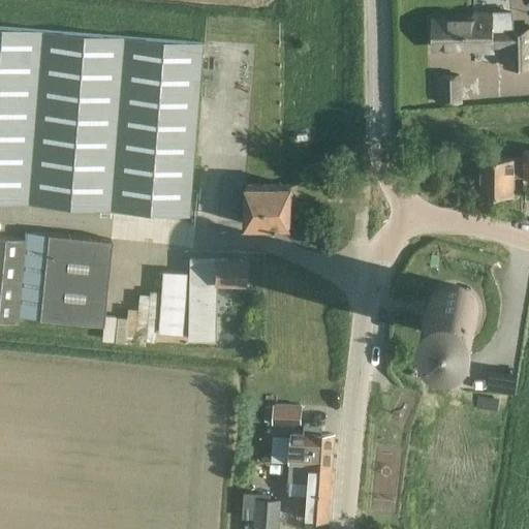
[(460,19),(432,20),(433,48),(473,47),(494,45),(506,45),(506,67),(528,66),(528,29),(514,29),(493,30),(493,13),(474,13),(474,19),(460,19)]
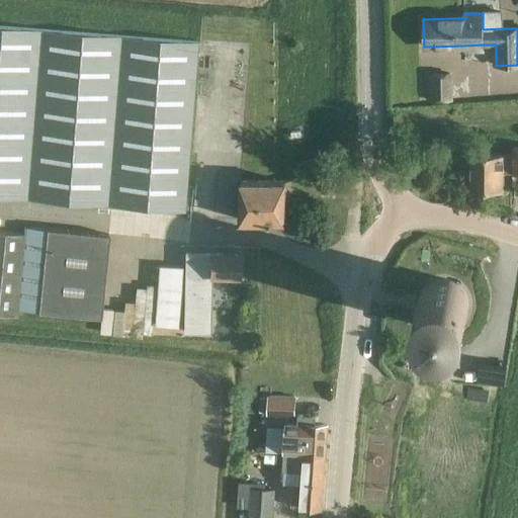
[(198,44),(0,27),(0,197),(185,212),(198,44)]
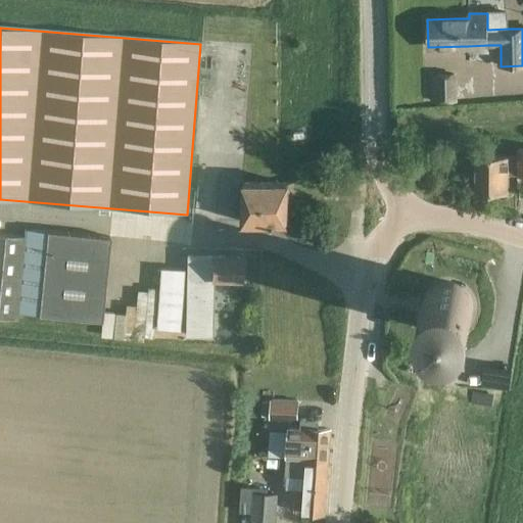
[(456,74),(430,75),(431,101),(457,100),(456,74)]
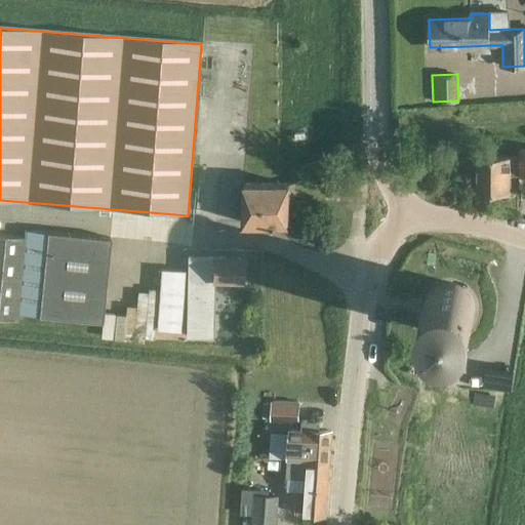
[(478,157),(478,194),(510,194),(511,175),(524,174),(524,149),(520,150),(520,157),(478,157)]
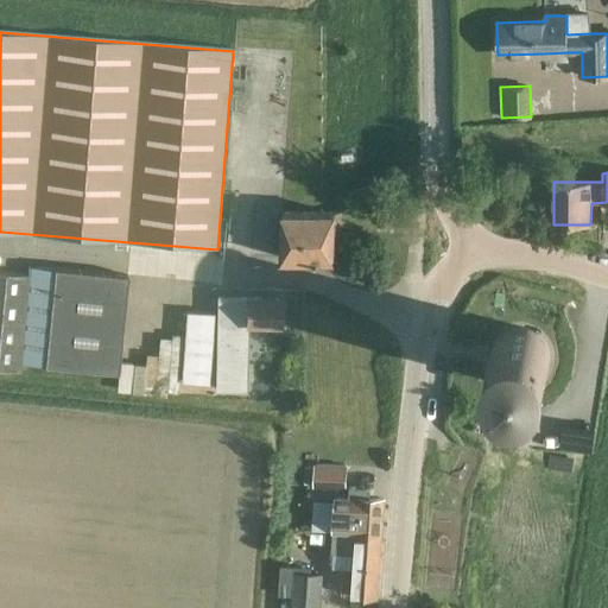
[(283,258),(310,259),(334,259),(335,214),(284,213),(283,258)]
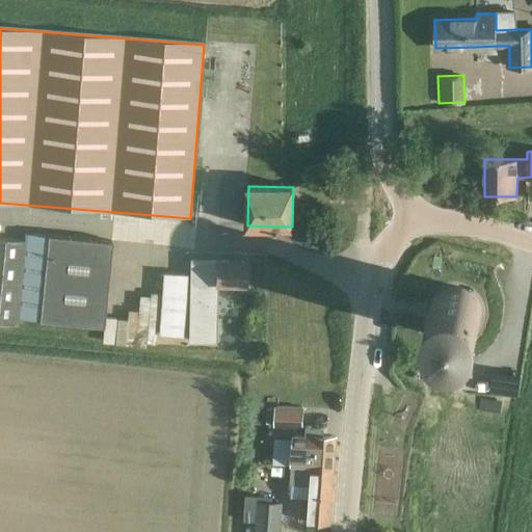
[(17,318),(103,326),(112,242),(24,234),(24,242),(0,239),(0,322),(17,324),(17,318)]
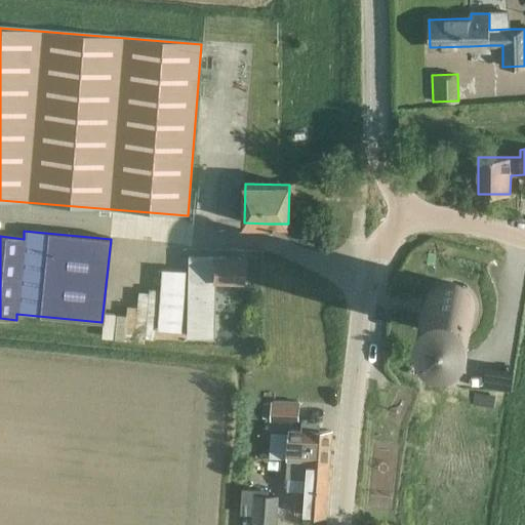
[(187,254),(186,337),(213,338),(214,310),(214,281),(221,281),(242,282),(242,258),(221,258),(215,257),(215,255),(187,254)]
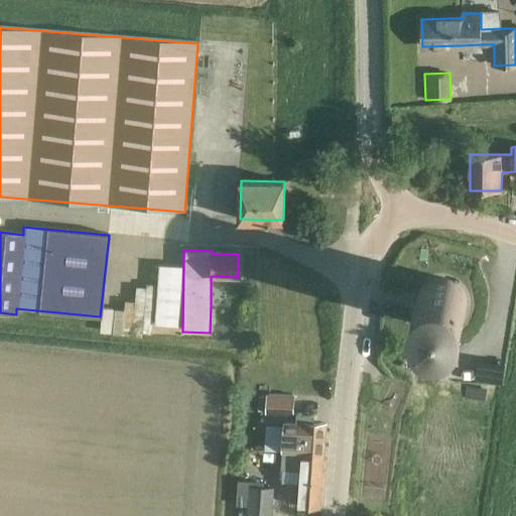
[(177,327),(182,266),(157,264),(153,325),(177,327)]
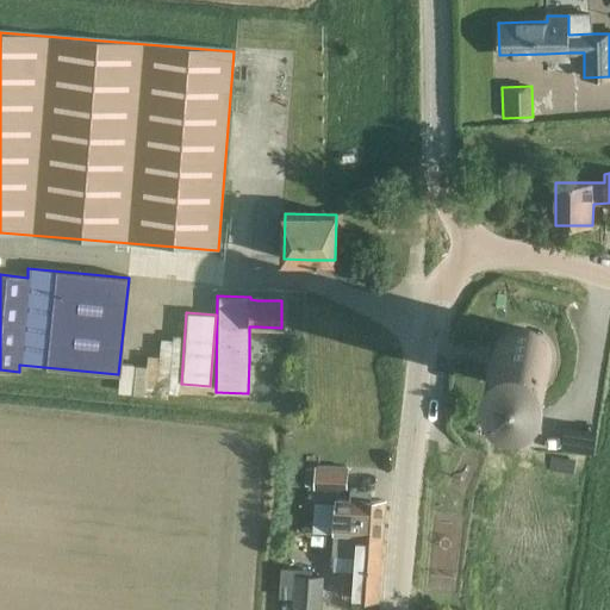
[(489,362),(490,363),(490,368),(492,373),(495,378),(498,381),(503,385),(508,388),(512,390),(517,391),(523,391),(528,390),(533,388),(537,385),(542,383),(546,378),(548,373),(551,368),(552,363),(552,358),(551,353),(549,348),(547,343),(543,338),(539,335),(535,332),(530,330),(524,329),(520,329),(514,329),(509,331),(504,334),(499,336),(496,341),(493,344),(491,349),(490,349),(489,362)]
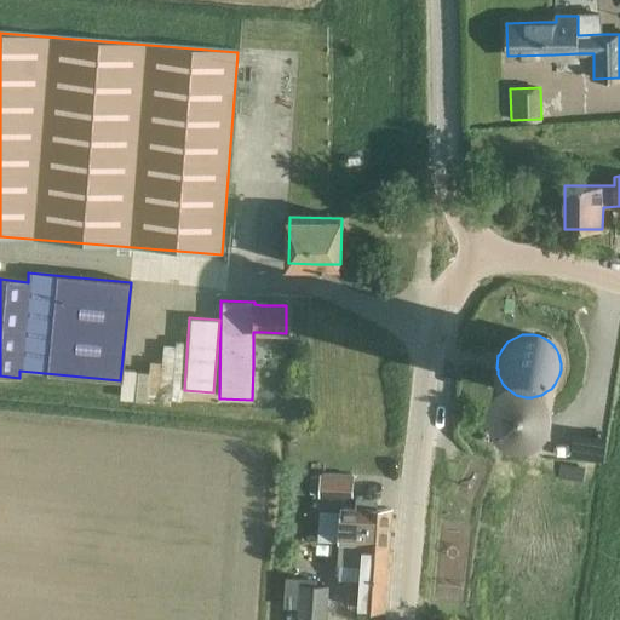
[(170,401),(182,401),(185,343),(173,343),(174,346),(161,345),(160,363),(148,362),(148,373),(121,371),(119,400),(168,405),(170,401)]
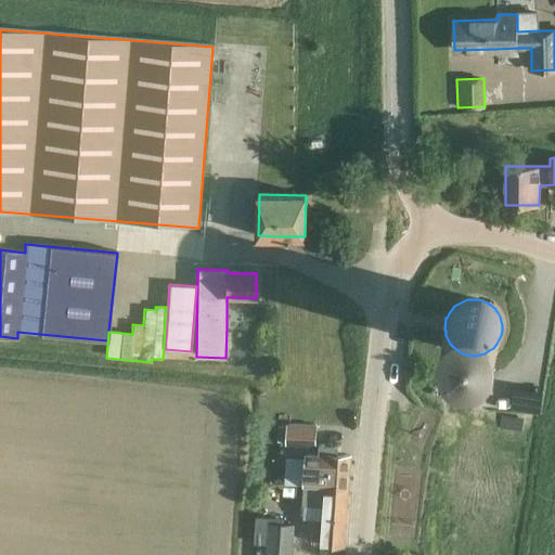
[(318,426),(289,424),(287,444),(317,447),(318,426)]
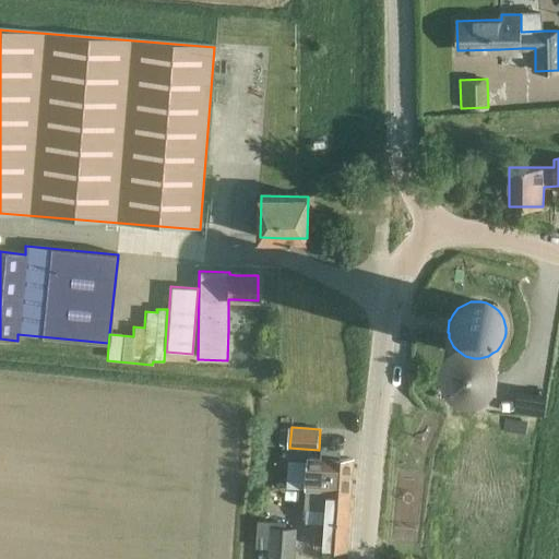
[(307,487),(307,489),(351,492),(353,459),(339,459),(339,450),(321,448),(321,459),(308,458),(308,461),(307,487)]
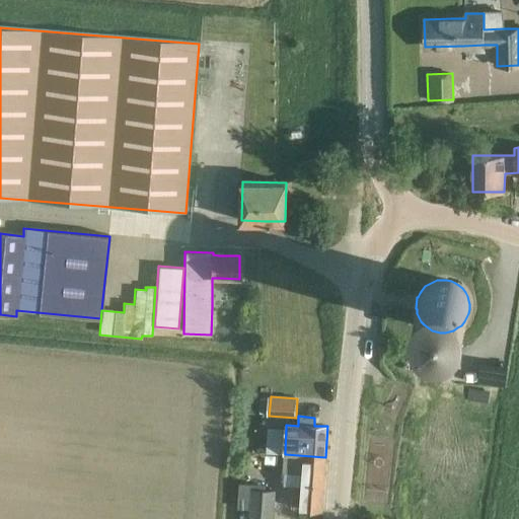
[(285,454),(284,471),(304,473),(303,482),(303,486),(302,498),(301,510),(302,510),(322,511),(324,483),(325,457),(285,454)]
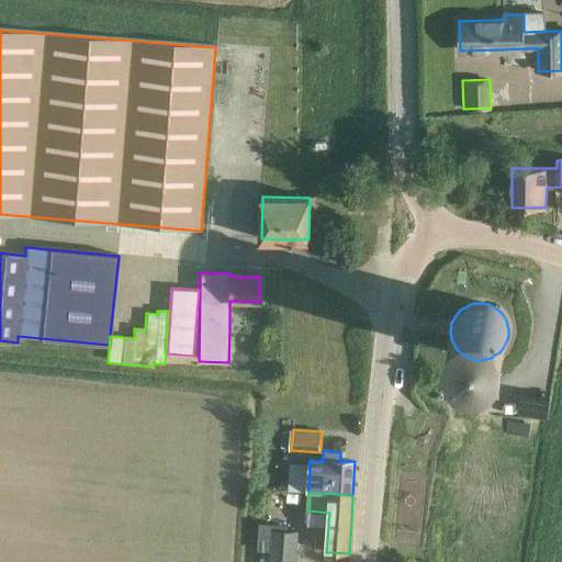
[(269,550),(268,561),(295,561),(298,531),(287,530),(288,525),(258,521),(256,549),(269,550)]
